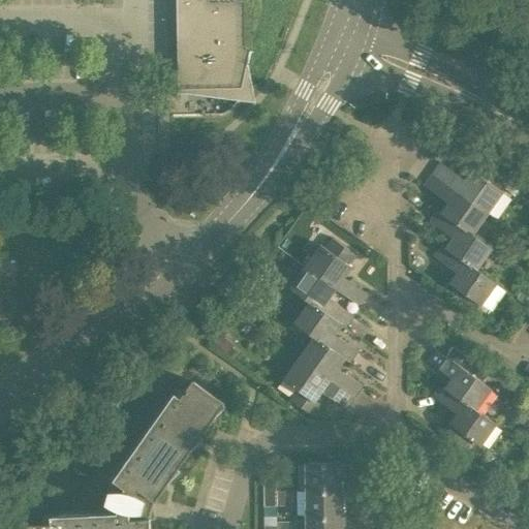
[(260,0),(185,0),(187,90),(240,89),(242,89),(246,72),(250,51),(251,49),(260,0)]
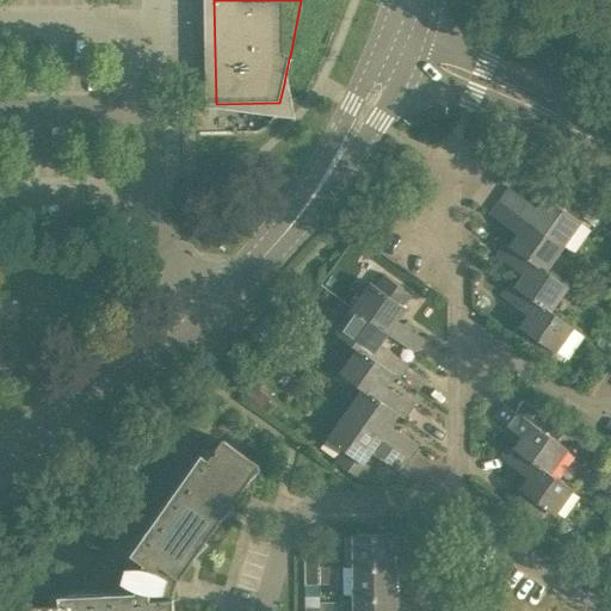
[(510,189),(500,202),(563,247),(581,223),(544,197),(535,210),(529,207),(531,204),(510,189)]
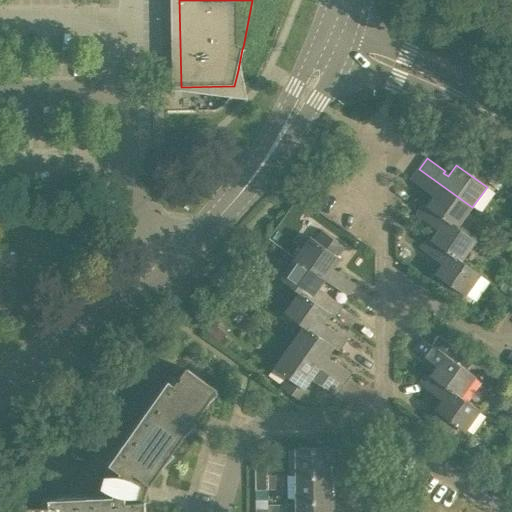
[(427,206),(458,227),(472,207),(419,169),(411,180),(428,193),(430,191),(435,195),(427,206)]
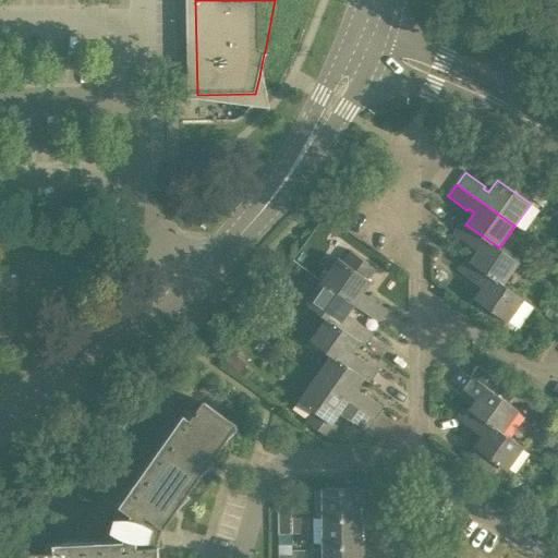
[(477,249),(470,259),(505,284),(520,263),(499,247),(465,225),(460,220),(451,233),(471,247),(473,245),(477,249)]
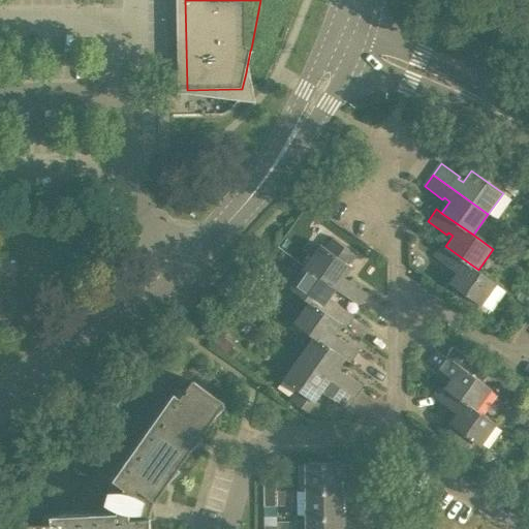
[(319,244),(304,266),(336,289),(360,307),(368,296),(348,281),(347,283),(343,280),(352,267),(349,265),(355,256),(331,238),(324,247),(319,244)]
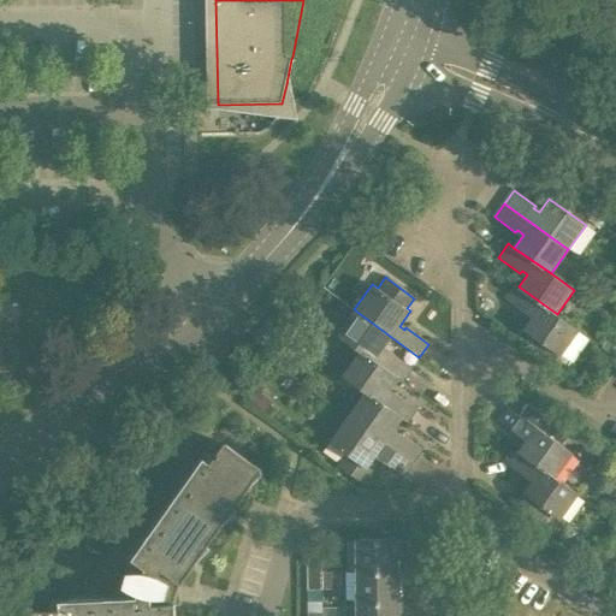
[(557,314),(519,286),(514,283),(503,298),(526,314),(527,312),(532,315),(522,329),(560,356),(579,330),(576,329),(557,314)]
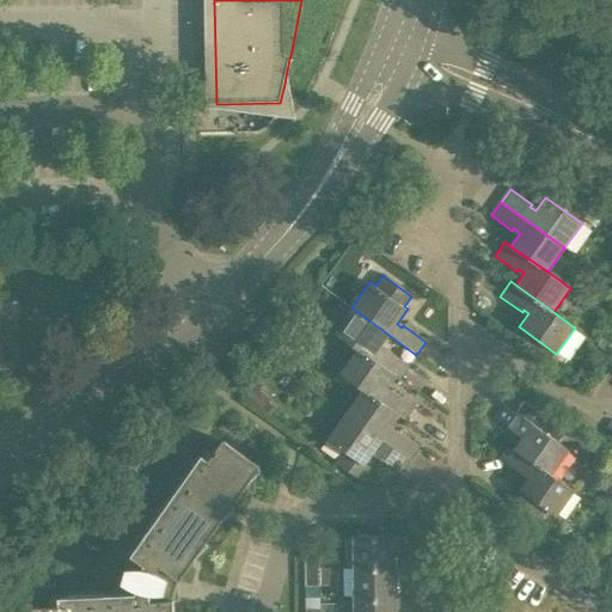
[(380,348),(389,335),(352,307),(334,332),(356,349),(357,348),(395,374),(393,375),(398,379),(409,366),(386,349),(385,352),(380,348)]
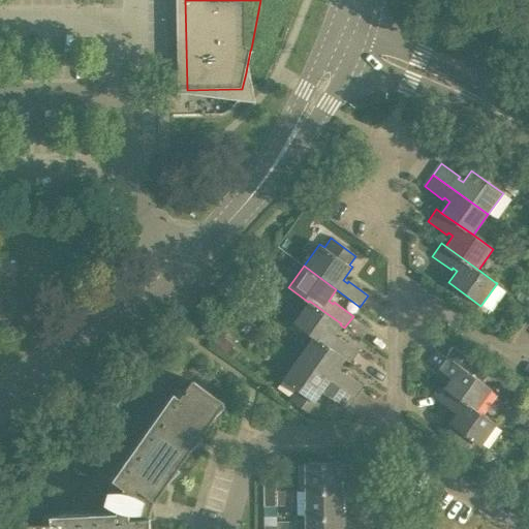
[(521,292),(516,299),(521,302),(525,297),(521,292)]
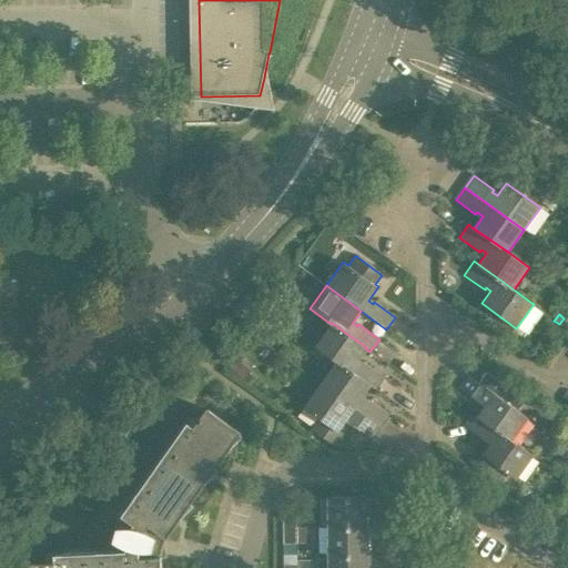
[(331,324),(314,346),(336,362),(372,386),(371,387),(375,391),(385,377),(363,362),(362,364),(356,361),(365,348),(366,347),(332,323),(331,324)]
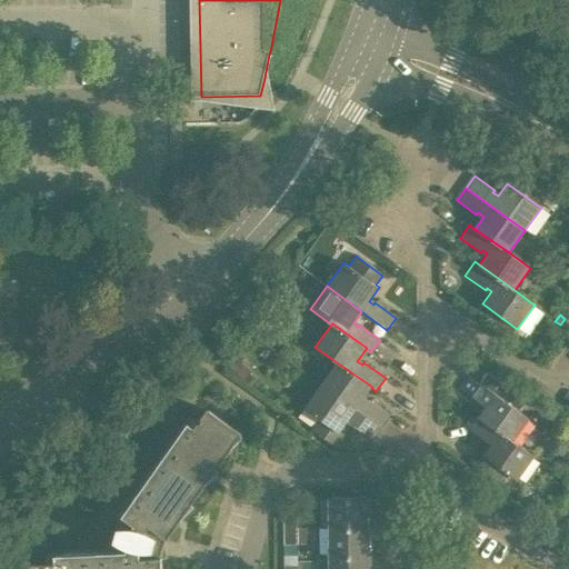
[(372,387),(337,362),(320,385),(380,428),(390,416),(369,400),(368,402),(363,399),(371,388),(372,387)]
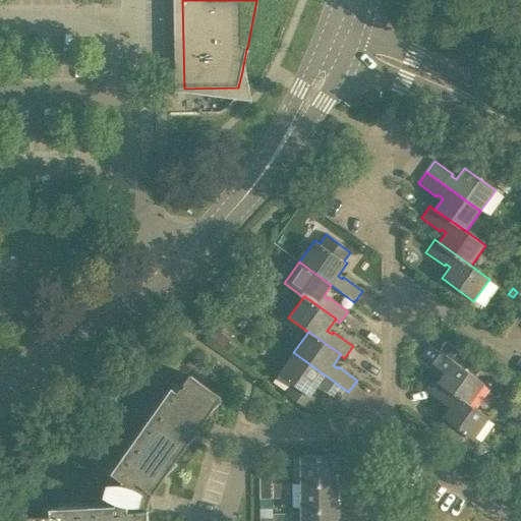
[(447,370),(439,382),(470,404),(484,383),(429,344),(421,355),(441,368),(442,367),(447,370)]
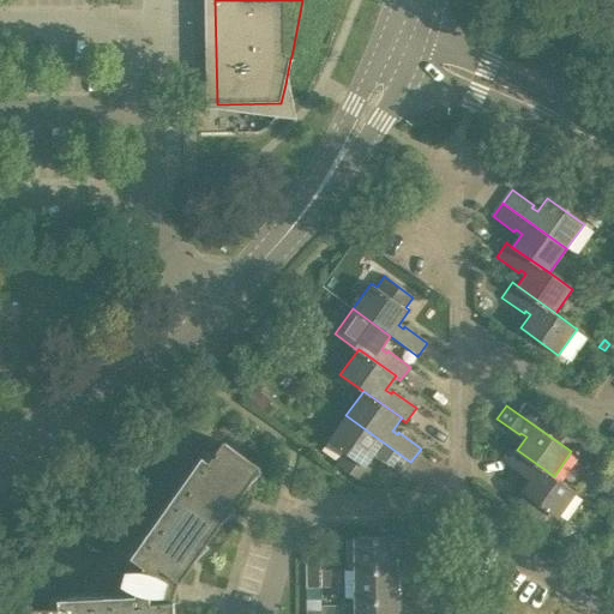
[(402,475),(410,462),(345,415),(327,440),(344,451),(366,467),(375,453),(380,457),(379,459),(402,475)]
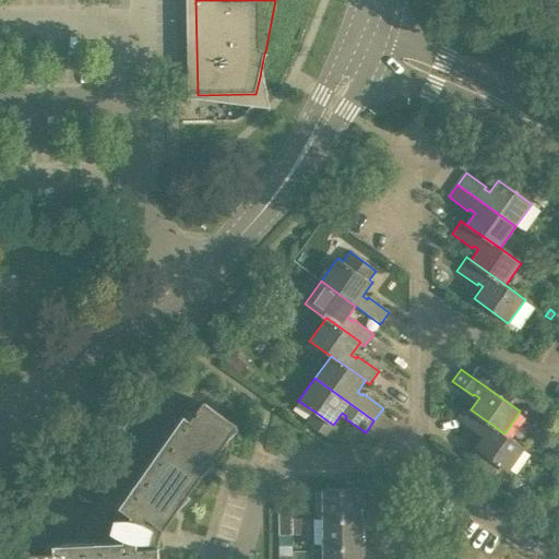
[(190,420),(183,416),(119,509),(130,516),(129,521),(116,521),(113,531),(125,537),(123,543),(52,545),(52,552),(30,554),(30,558),(157,558),(157,546),(156,544),(159,534),(178,508),(205,470),(210,464),(237,427),(203,403),(193,416),(190,420)]
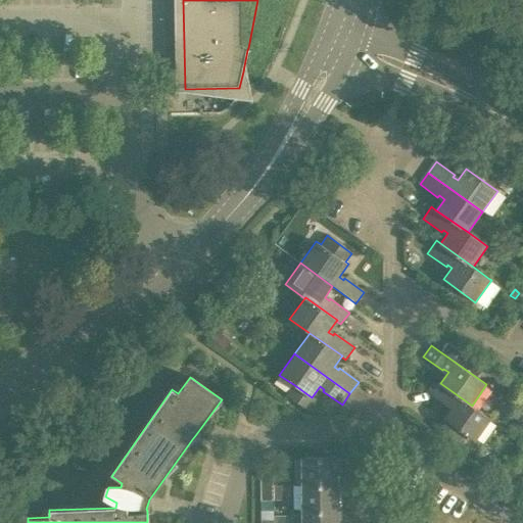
[(475,440),(490,419),(472,406),(440,383),(436,379),(428,391),(446,405),(447,403),(453,407),(445,418),(440,414),(432,425),(458,443),(465,433),(475,440)]
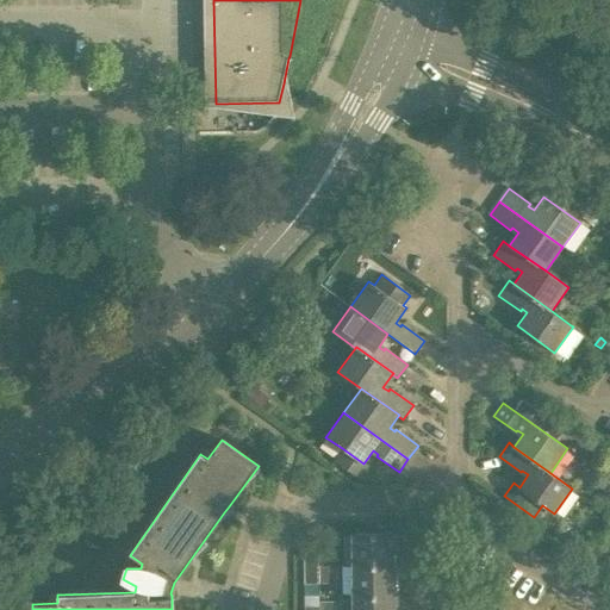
[(367,467),(363,464),(342,448),(334,460),(359,479),(367,467)]
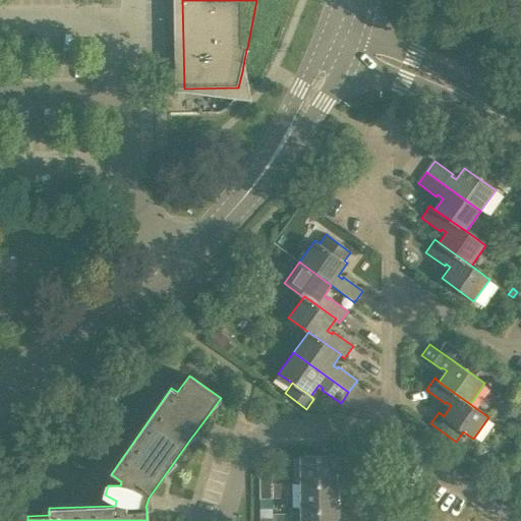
[(516,443),(511,449),(516,453),(520,447),(516,443)]
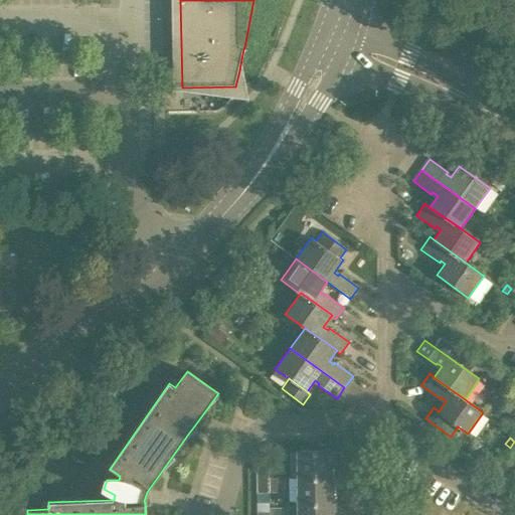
[(505,454),(510,448),(505,444),(501,451),(505,454)]
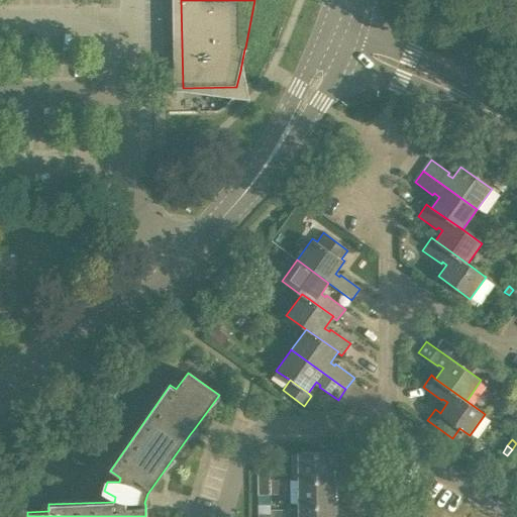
[(297,453),(297,480),(333,480),(333,452),(297,453)]
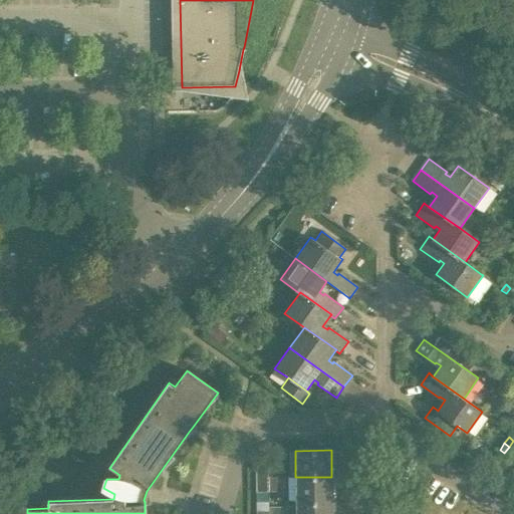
[(255,462),(255,476),(267,476),(267,462),(255,462)]
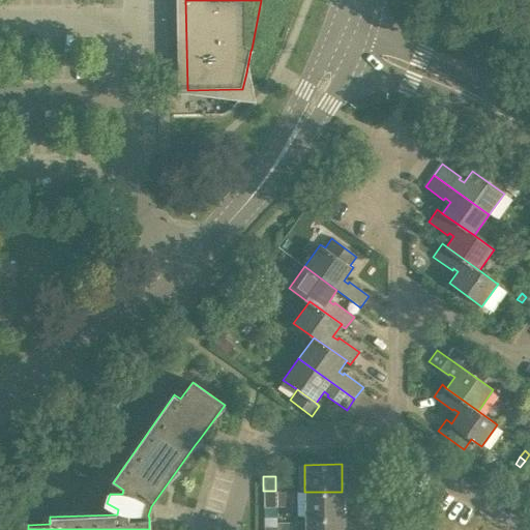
[(276,507),(275,491),(263,491),(264,507),(276,507)]
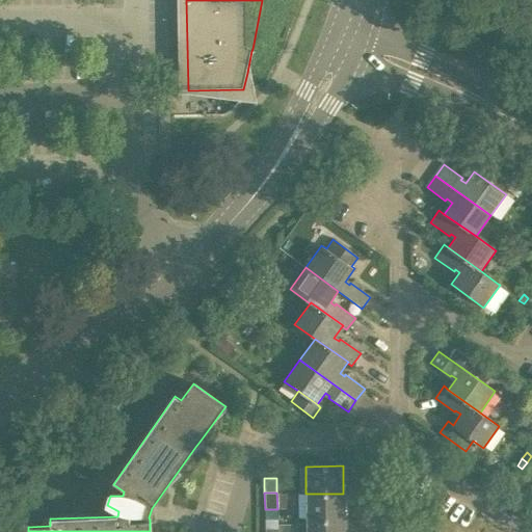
[(343,494),(306,494),(306,519),(344,519),(343,494)]
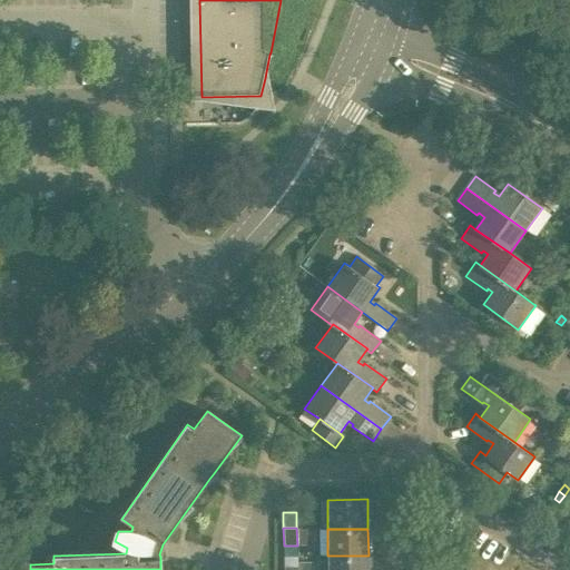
[(367,569),(369,556),(327,556),(327,569),(367,569)]
